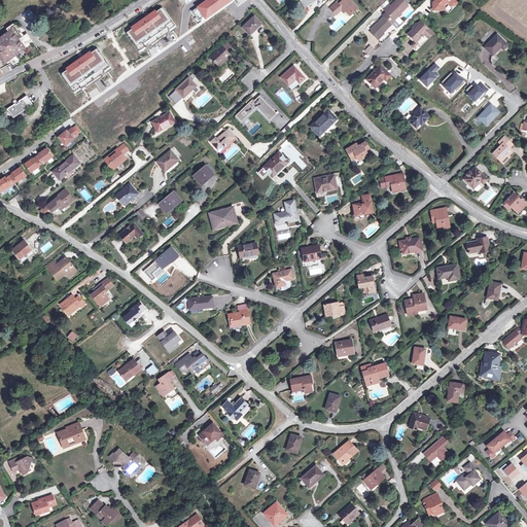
[(231,0),(204,0),(188,11),(198,24),(231,0)]
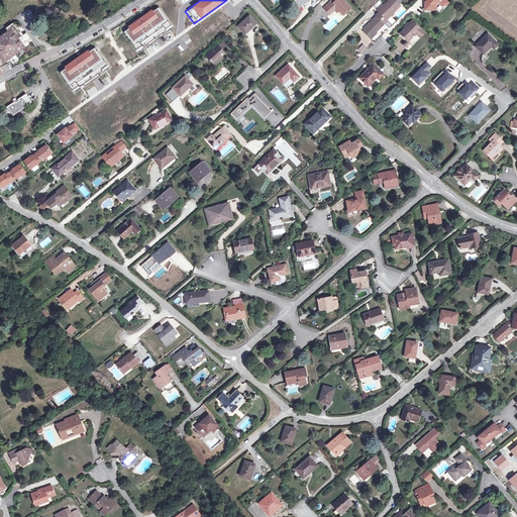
[(336,0),(334,3),(331,0),(323,8),(329,15),(334,10),(336,8),(338,11),(342,14),(350,7),(342,0),(336,0)]
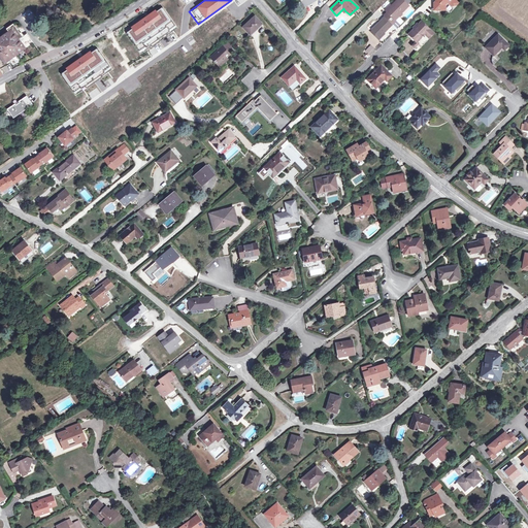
[(384,15),(385,17),(376,26),(376,27),(372,31),(371,33),(377,39),(384,33),(395,21),(394,21),(401,13),(408,5),(402,0),(396,0),(390,7),(386,11),(387,12),(384,15)]
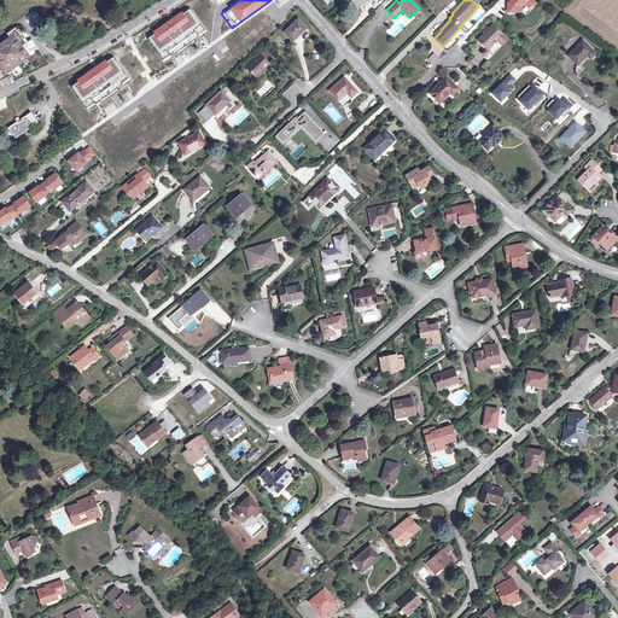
[(511,0),(508,4),(508,12),(522,12),(522,6),(524,4),(522,1),(522,0),(511,0)]
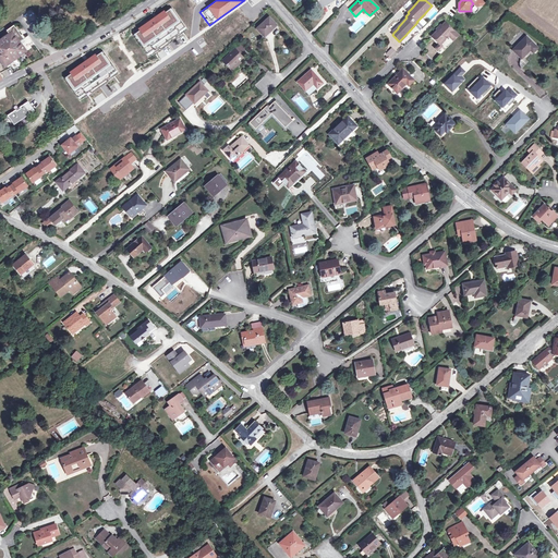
[(171,8),(131,36),(147,59),(187,31),(171,8)]
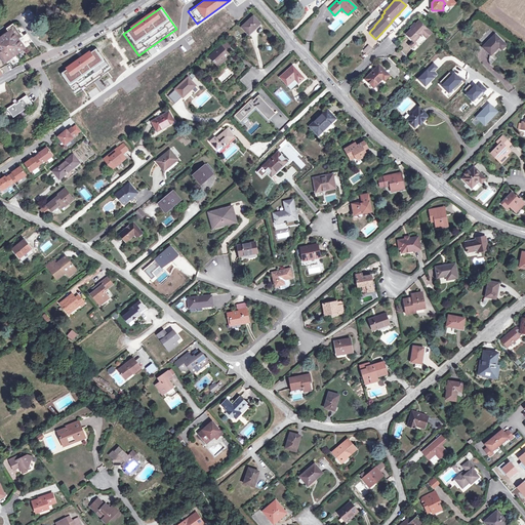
[(260,24),(253,16),(242,27),(248,34),(255,28),(260,24)]
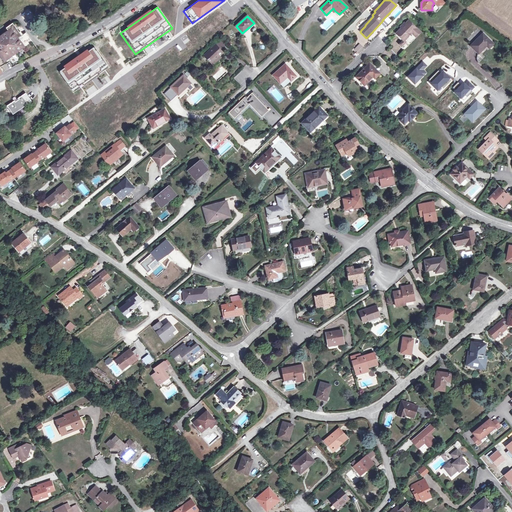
[(405,24),(401,28),(396,34),(403,41),(405,43),(402,47),(405,50),(417,37),(416,36),(420,32),(408,21),(405,24)]
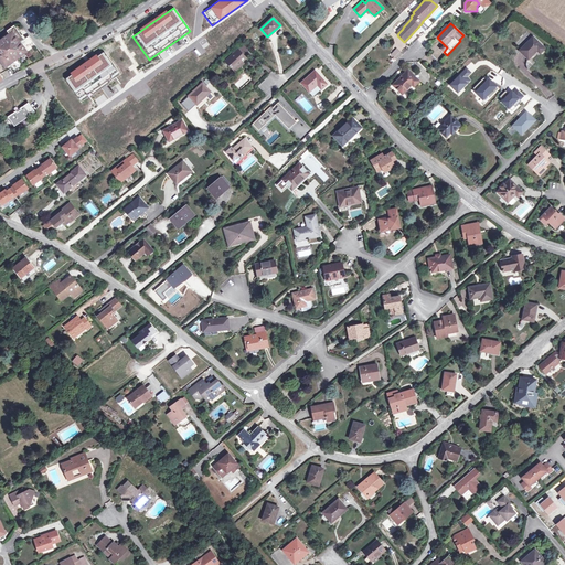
[(8,32),(10,34),(0,41),(0,60),(4,67),(27,52),(21,45),(25,42),(14,27),(8,32)]
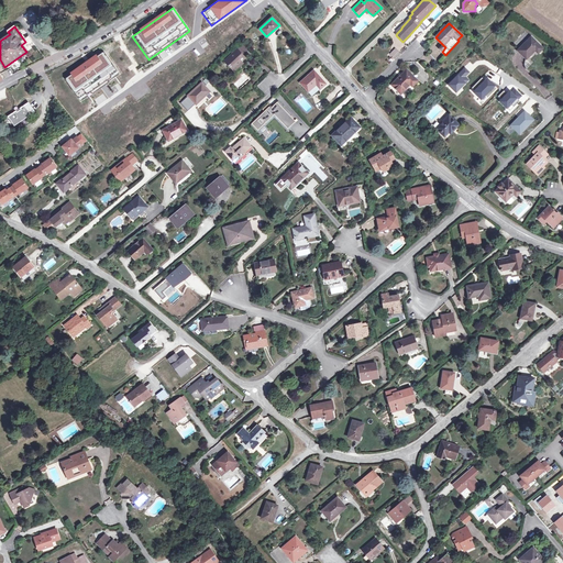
[(435,37),(434,39),(442,46),(443,45),(435,37)]
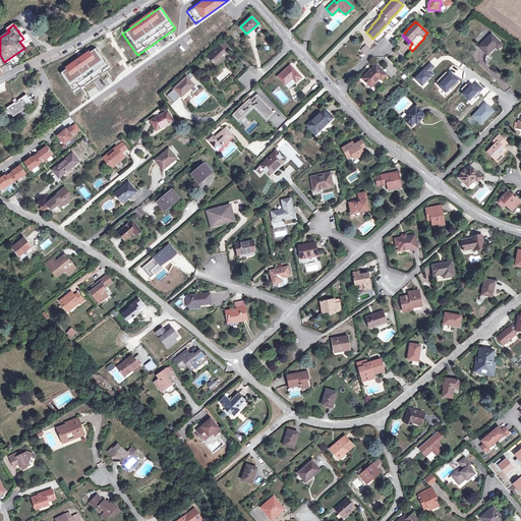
[(502,45),(491,35),(479,47),(486,55),(485,56),(485,61),(485,63),(486,64),(493,58),(488,53),(495,47),(498,49),(502,45)]
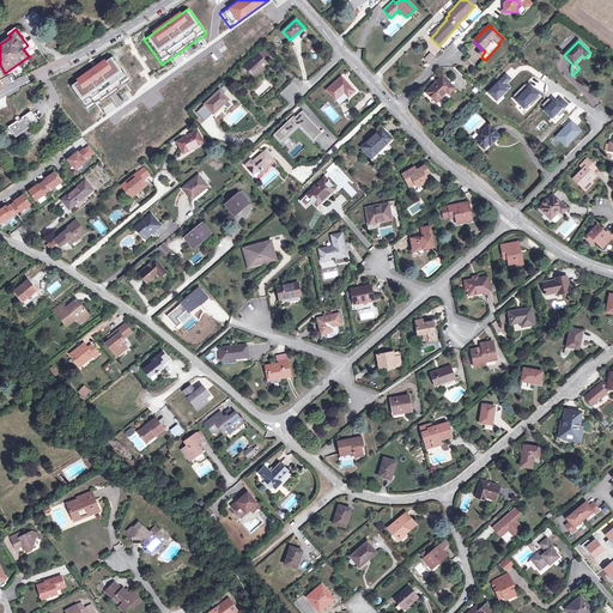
[(211,66),(231,54),(226,47),(206,59),(211,66)]
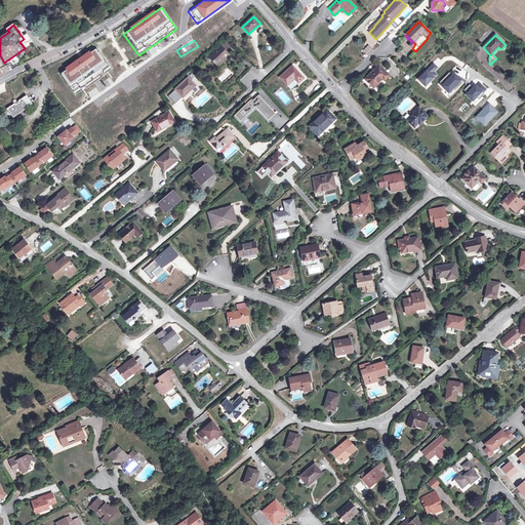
[(227,49),(232,47),(228,40),(223,43),(227,49)]
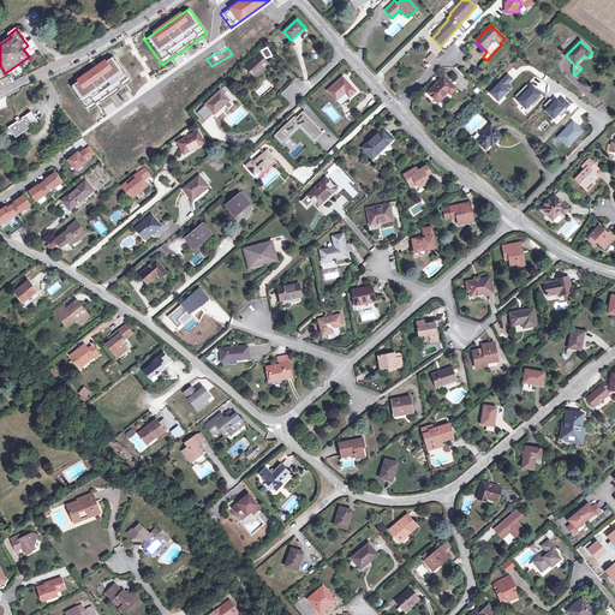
[(268,63),(260,54),(245,66),(254,76),(264,66),(268,63)]
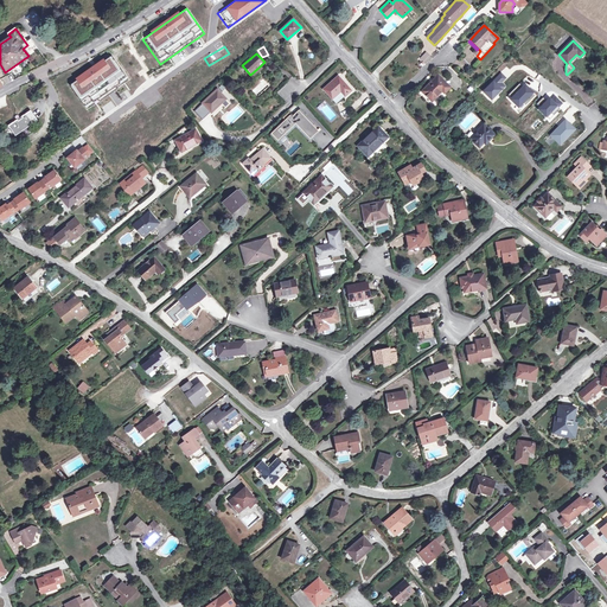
[(430,58),(426,53),(421,59),(425,64),(430,58)]
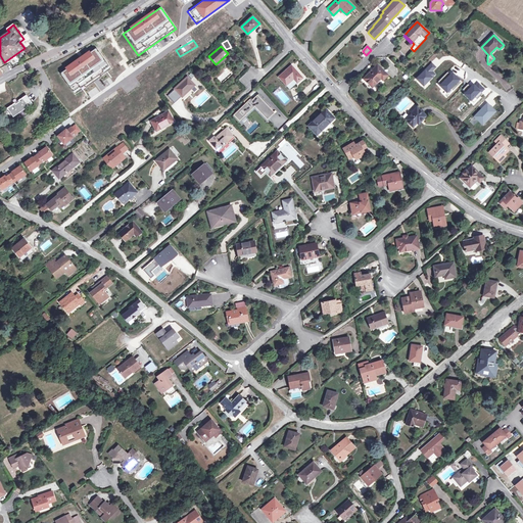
[(95,47),(60,72),(75,93),(110,68),(95,47)]
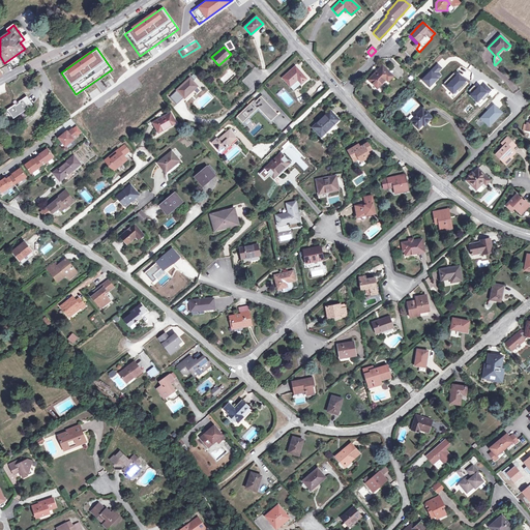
[(176,53),(170,58),(173,62),(179,57),(176,53)]
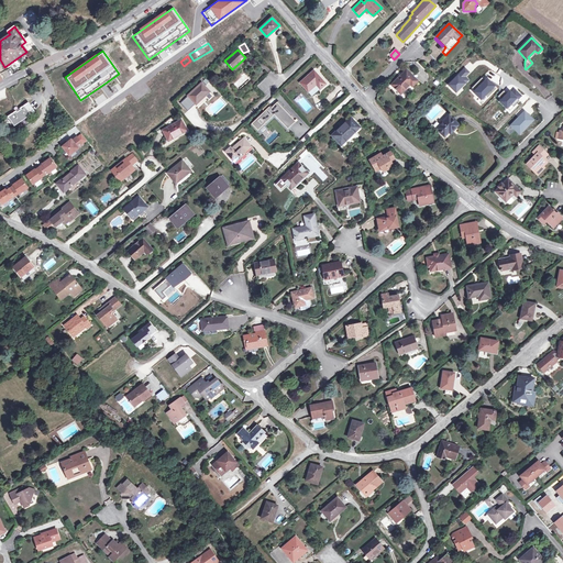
[(244,63),(242,61),(232,69),(234,72),(244,63)]
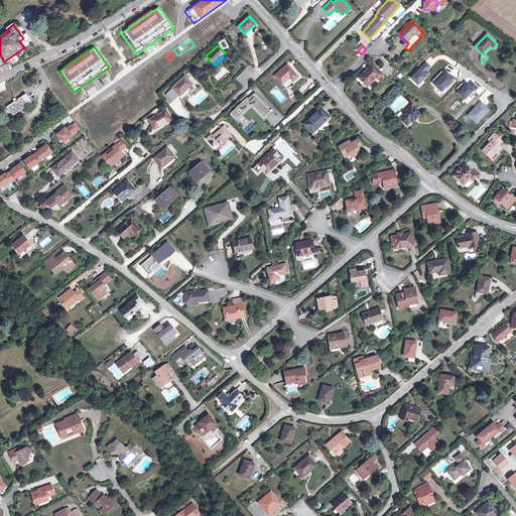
[(431,67),(423,58),(408,75),(418,85),(430,74),(427,71),(431,67)]
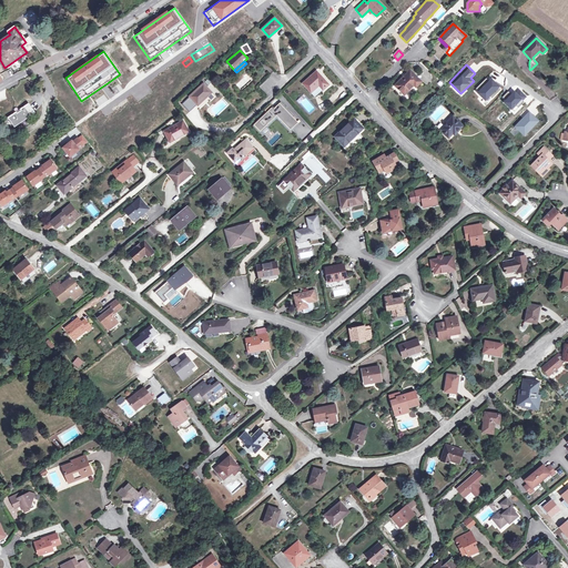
[(162,82),(166,87),(181,72),(176,68),(162,82)]
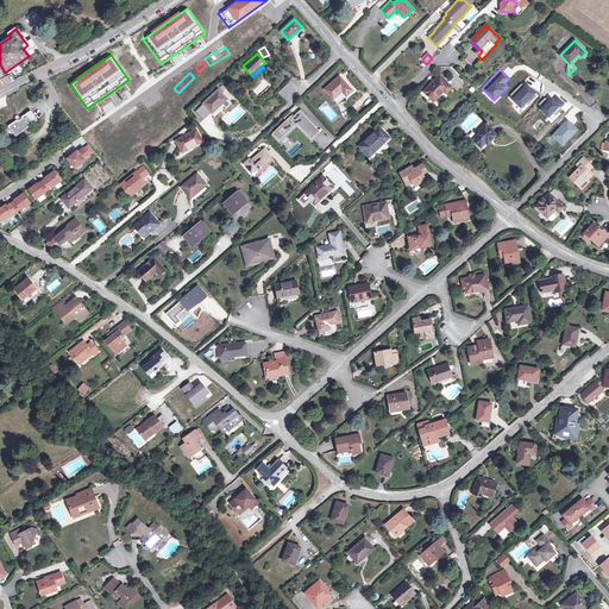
[(352,92),(339,76),(324,90),(336,104),(345,95),(346,98),(352,92)]
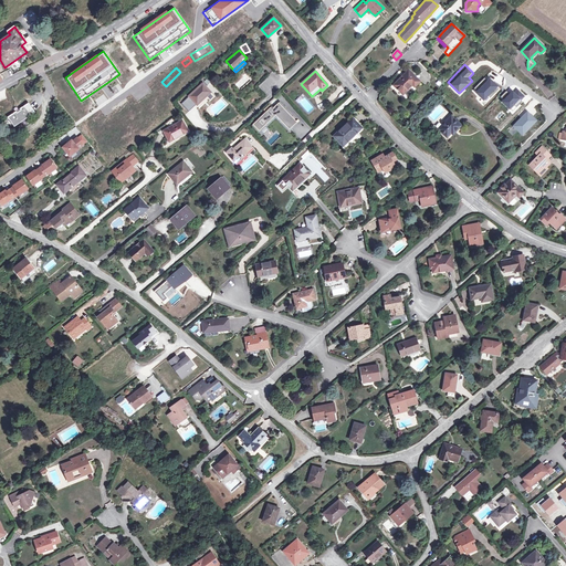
[(419,82),(408,71),(394,85),(402,94),(412,85),(413,86),(419,82)]
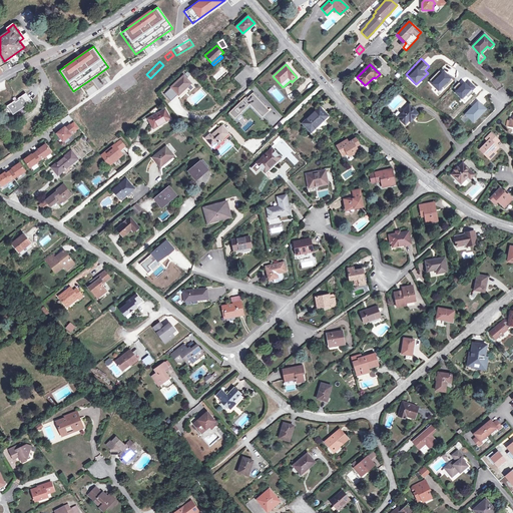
[(441,68),(429,81),(439,91),(451,78),(441,68)]
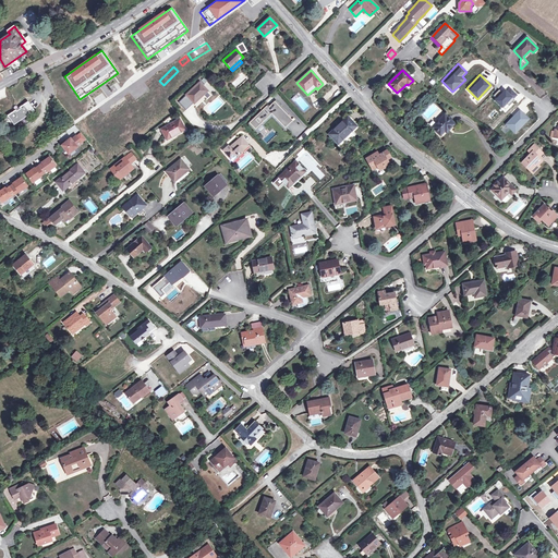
[(204,77),(199,82),(205,87),(208,83),(204,77)]
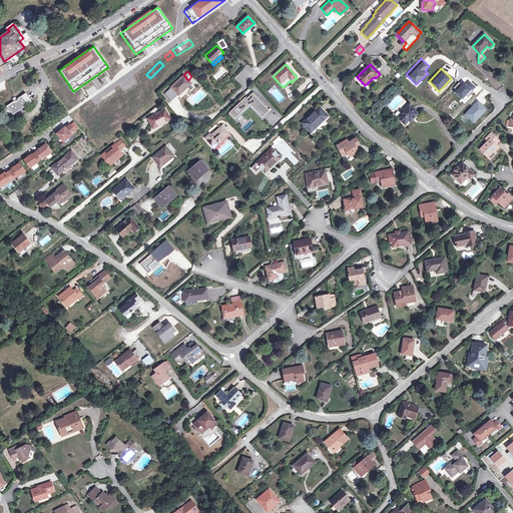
[(188,80),(183,75),(171,87),(178,94),(186,87),(186,88),(191,83),(188,80)]
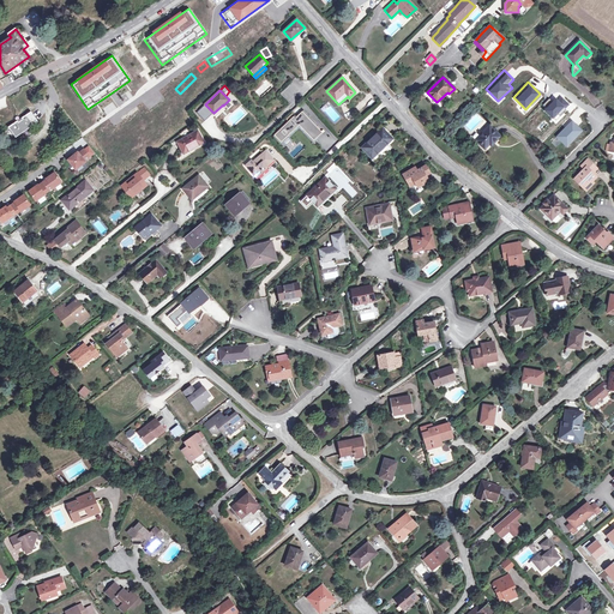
[(552,94),(540,107),(555,120),(570,104),(559,95),(557,98),(552,94)]
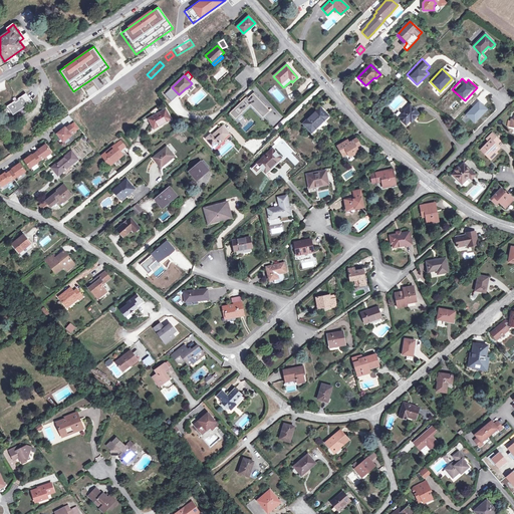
[(242,101),(230,112),(236,118),(250,104),(262,117),(269,111),(260,103),(261,102),(253,92),(248,97),(247,96),(242,101)]
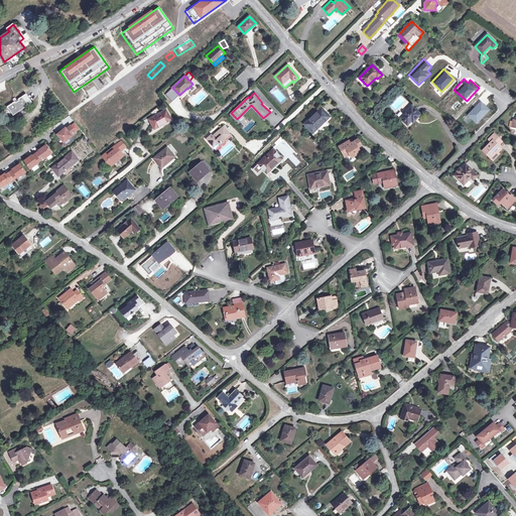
[(15,102),(10,105),(11,106),(9,107),(13,111),(14,110),(16,113),(31,102),(26,94),(17,100),(18,102),(16,103),(15,102)]
